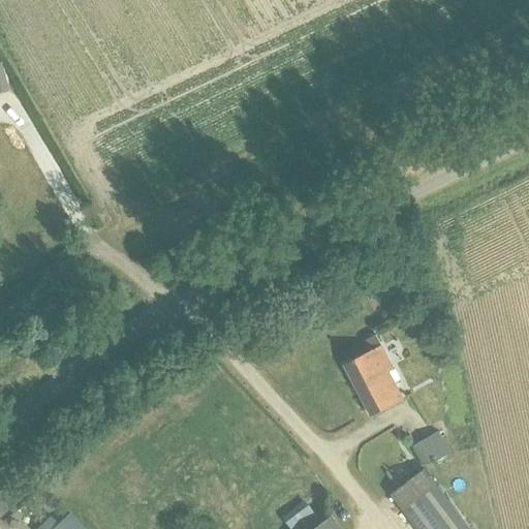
[(1,62),(0,61),(0,93),(9,92),(1,62)]
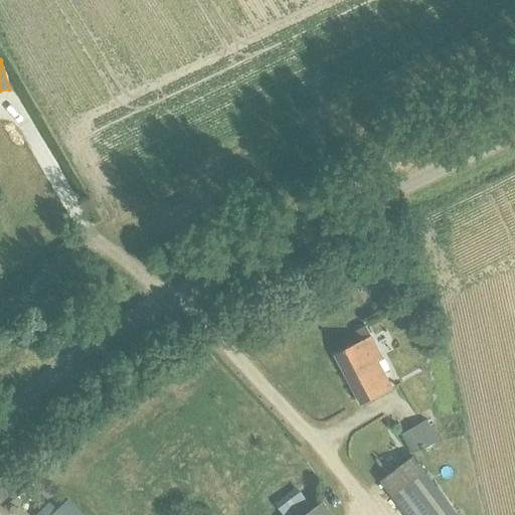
[(335,356),(359,403),(390,388),(377,363),(382,360),(366,330),(359,334),(363,341),(335,356)]
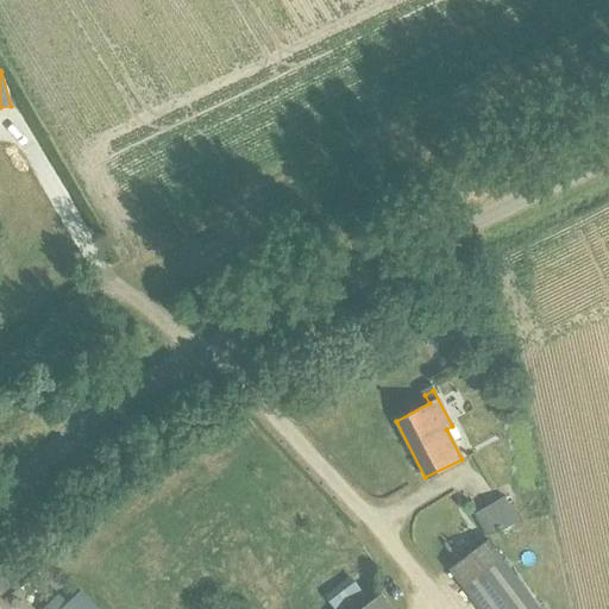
[(514,495),(483,504),(491,529),(521,520),(514,495)]
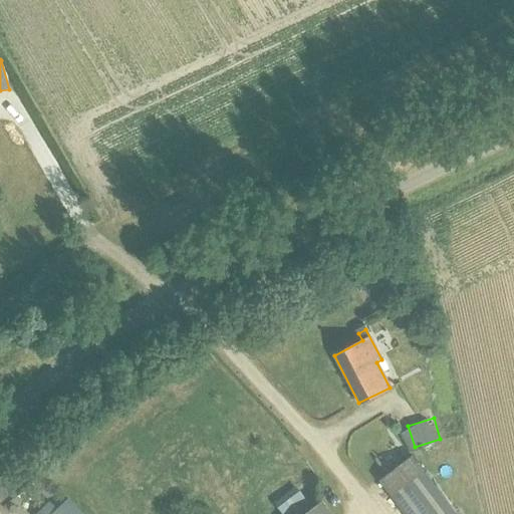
[(382,478),(395,494),(409,513),(457,513),(414,456),(382,478)]
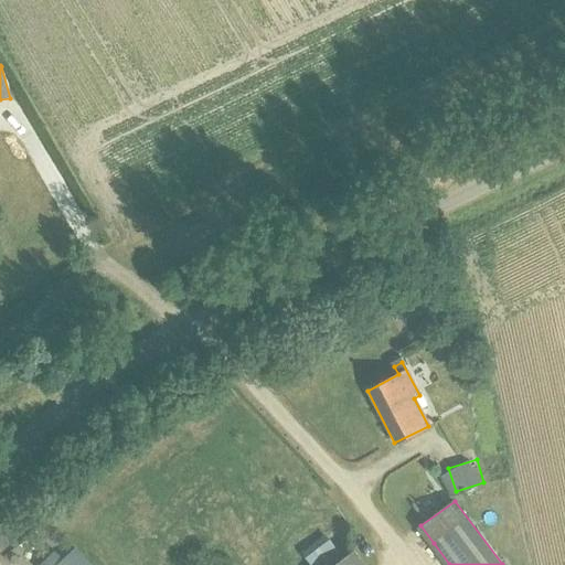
[(305,550),(317,564),(321,564),(344,548),(330,530),(305,550)]
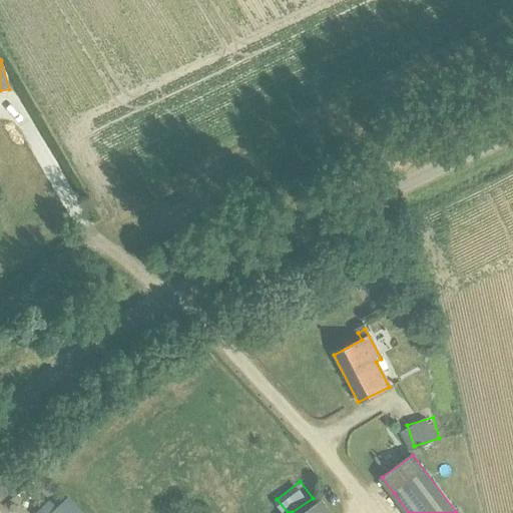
[(82,512),(68,498),(52,512),(82,512)]
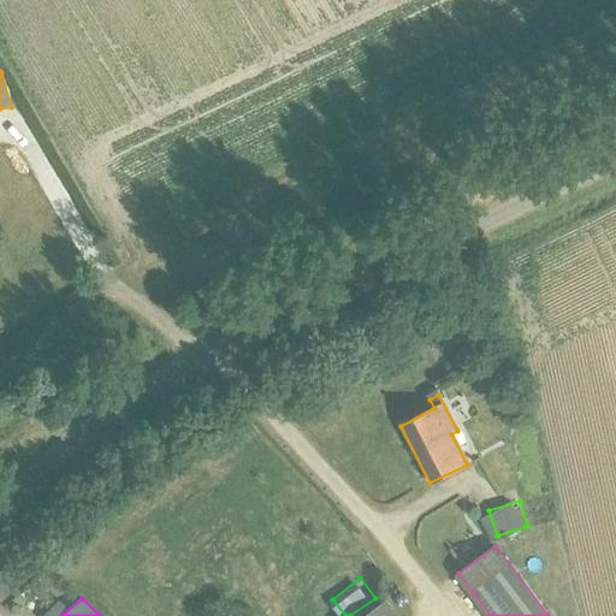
[(396,615),(385,602),(366,615),(396,615)]
